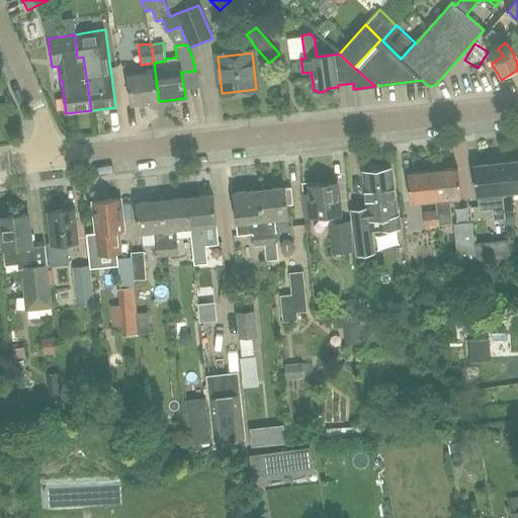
[(159,101),(155,72),(127,76),(132,105),(159,101)]
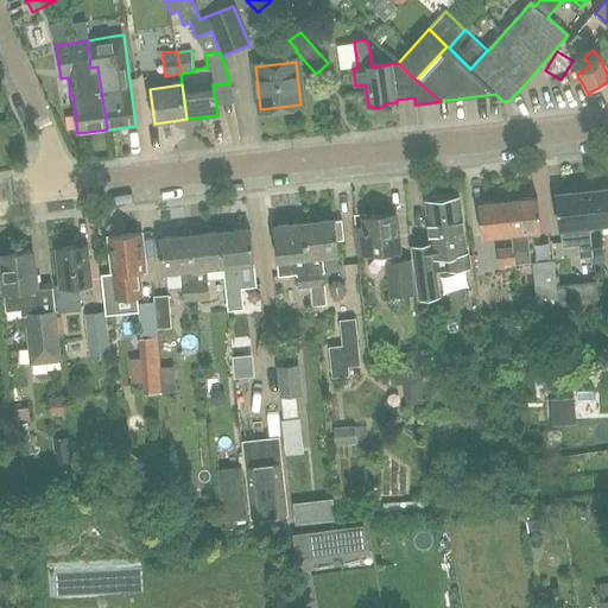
[(607,190),(587,192),(589,226),(607,223),(607,190)]
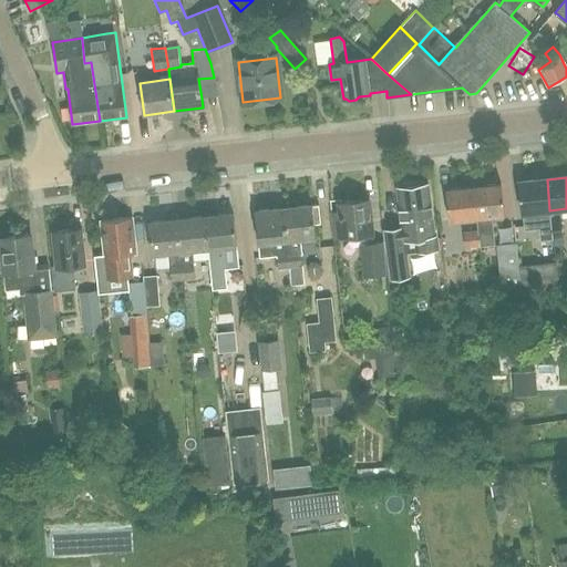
[(540,227),(542,240),(553,239),(549,210),(547,179),(519,183),(524,229),(540,227)]
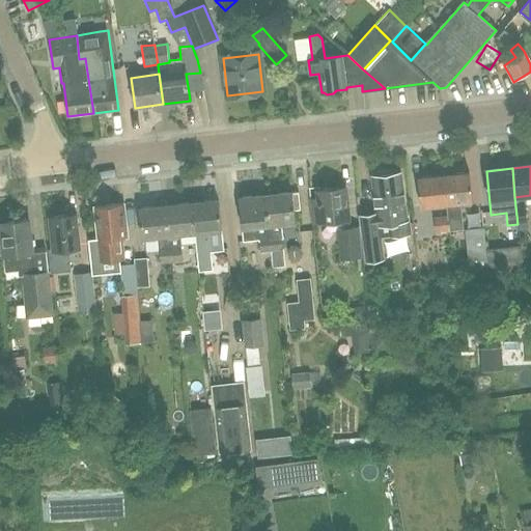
[(379,172),(375,176),(373,176),(378,212),(360,214),(362,239),(364,263),(383,261),(380,238),(411,234),(409,218),(404,218),(400,173),(387,174),(384,171),(379,172)]
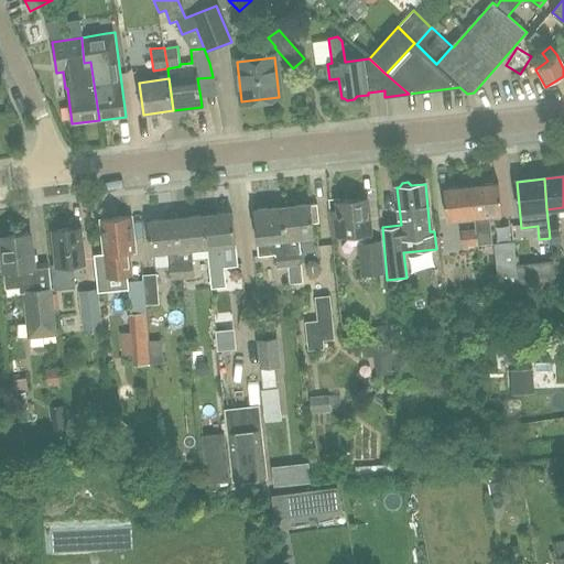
[(474,217),(475,228),(477,246),(491,243),(489,216),(502,214),(499,184),(470,187),(474,217)]
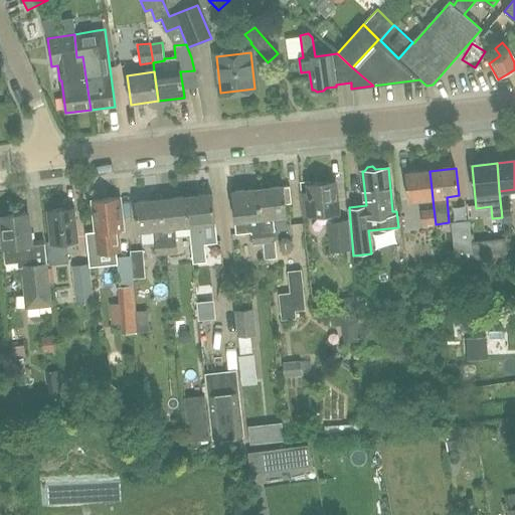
[(433,198),(430,171),(405,173),(408,201),(433,198)]
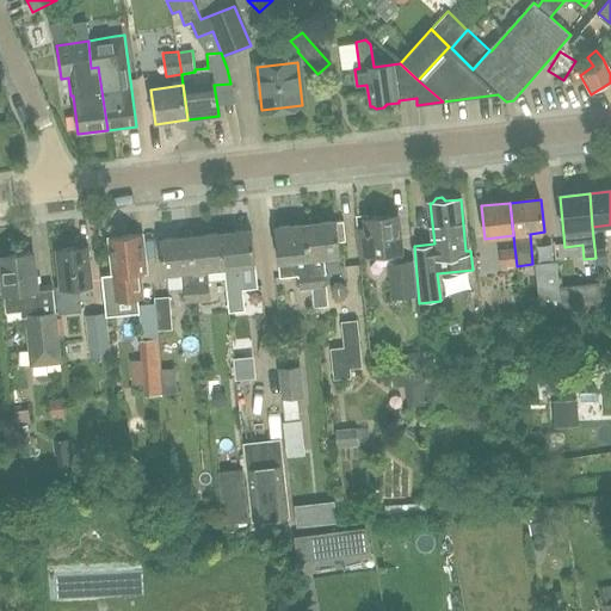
[(403,260),(399,215),(366,218),(368,228),(357,229),(360,258),(387,255),(390,298),(417,296),(413,260),(403,260)]
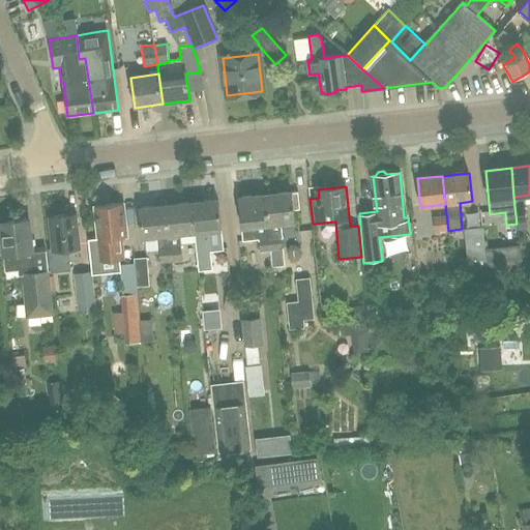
[(265,196),(266,200),(270,252),(270,251),(272,267),(284,266),(283,249),(282,249),(281,238),(283,238),(281,223),(296,222),(295,209),(301,209),(299,192),(293,193),(265,196)]
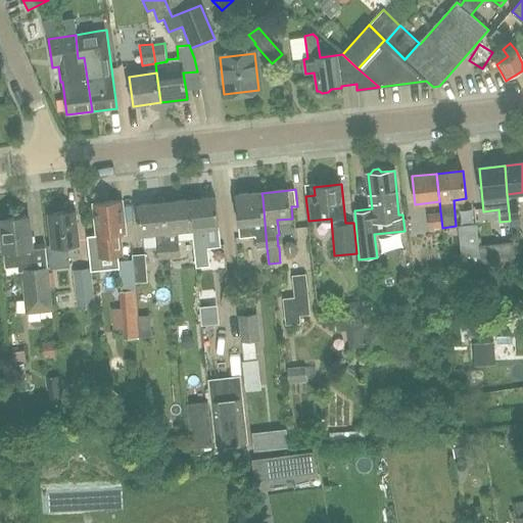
[(236,195),(240,237),(254,235),(255,249),(267,248),(263,197),(262,193),(236,195)]
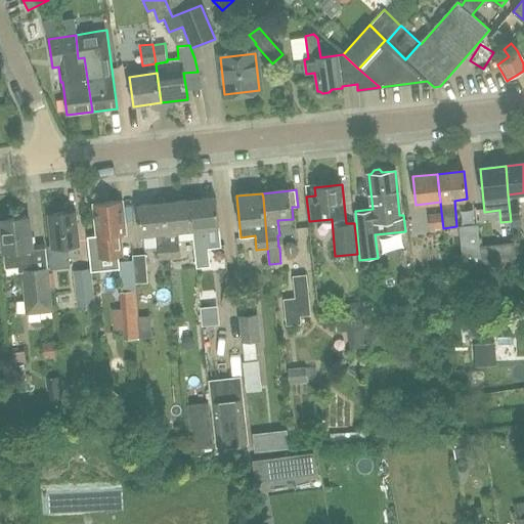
[(190,201),(197,256),(206,255),(203,228),(219,227),(216,199),(190,201)]
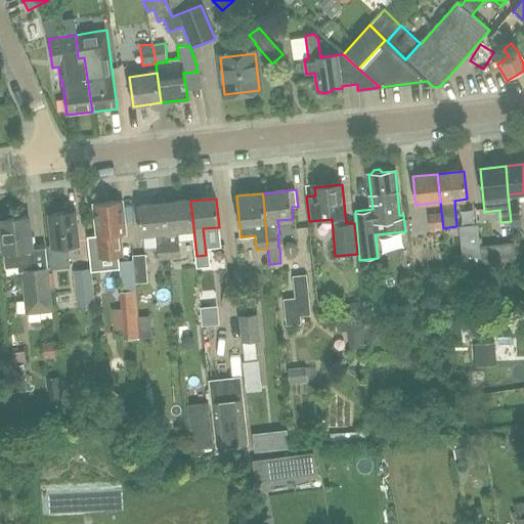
[(194,256),(197,256),(190,201),(164,204),(170,259),(180,258),(178,244),(179,244),(177,231),(191,230),(194,256)]
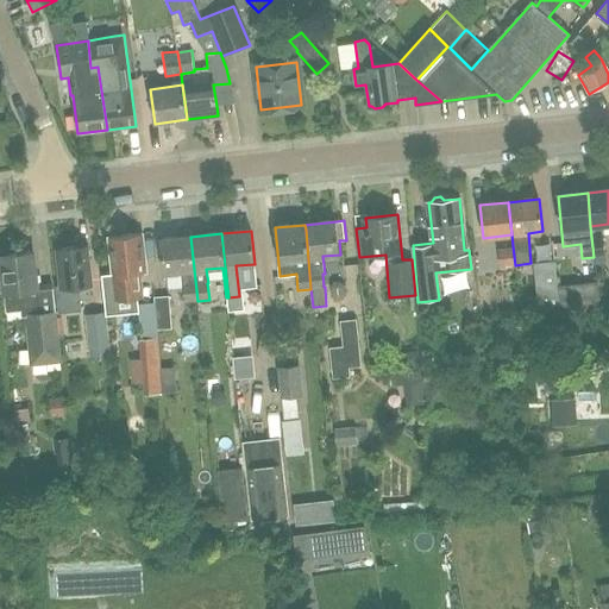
[(112,275),(101,276),(104,307),(137,303),(137,299),(144,297),(142,274),(144,272),(140,236),(111,238),(113,252),(110,252),(112,275)]
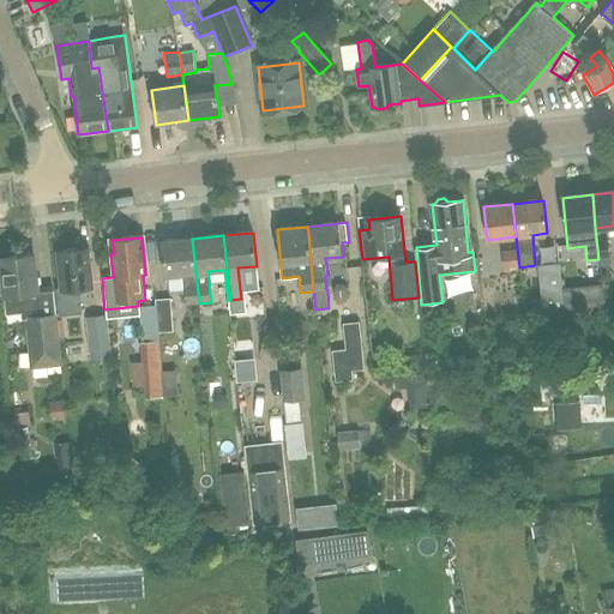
[(186,305),(199,304),(192,239),(162,241),(166,276),(182,274),(186,305)]
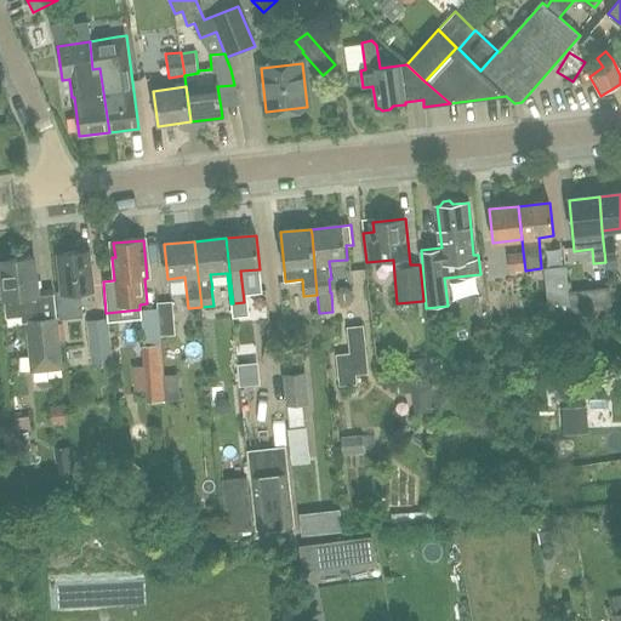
[(525,271),(523,251),(506,254),(508,273),(525,271)]
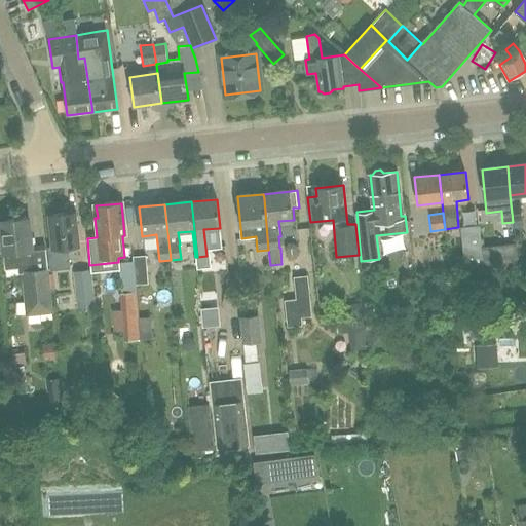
[(50,270),(70,268),(70,260),(78,259),(77,247),(78,247),(75,214),(49,216),(52,247),(47,247),(50,270)]
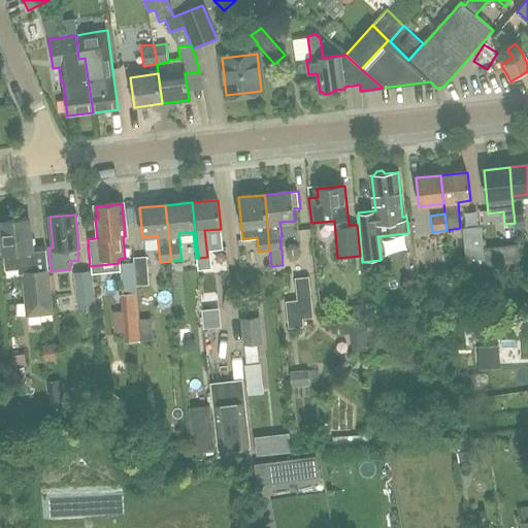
[(47,271),(45,249),(33,250),(29,219),(1,222),(6,271),(19,269),(20,275),(24,275),(28,316),(52,314),(47,271)]
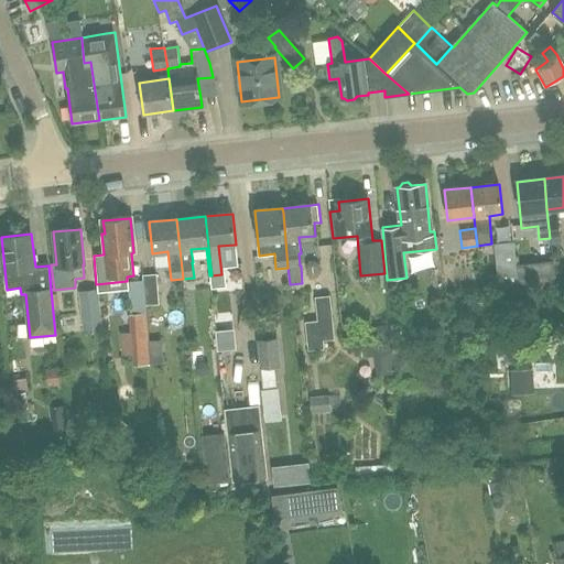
[(498,285),(518,284),(513,241),(494,243),(498,285)]
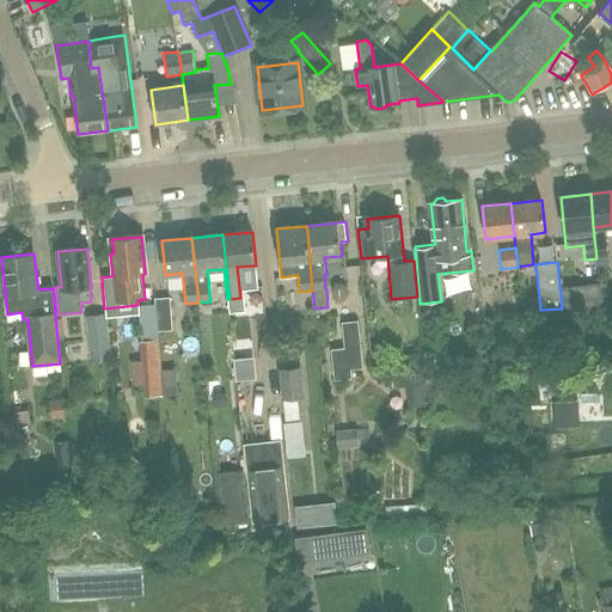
[(587,306),(585,285),(561,287),(563,308),(587,306)]
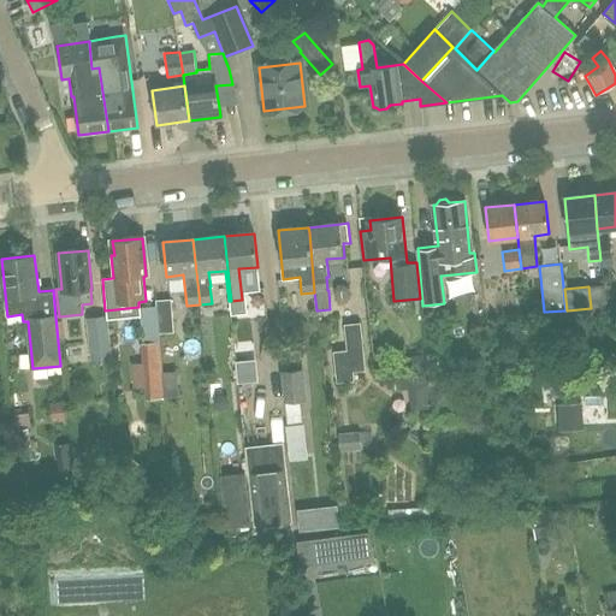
[(157,300),(160,333),(173,332),(171,298),(157,300)]
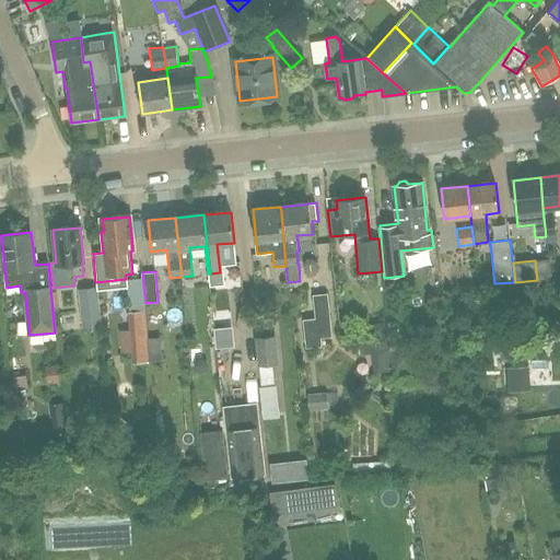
[(81,314),(100,312),(96,287),(78,289),(81,314)]
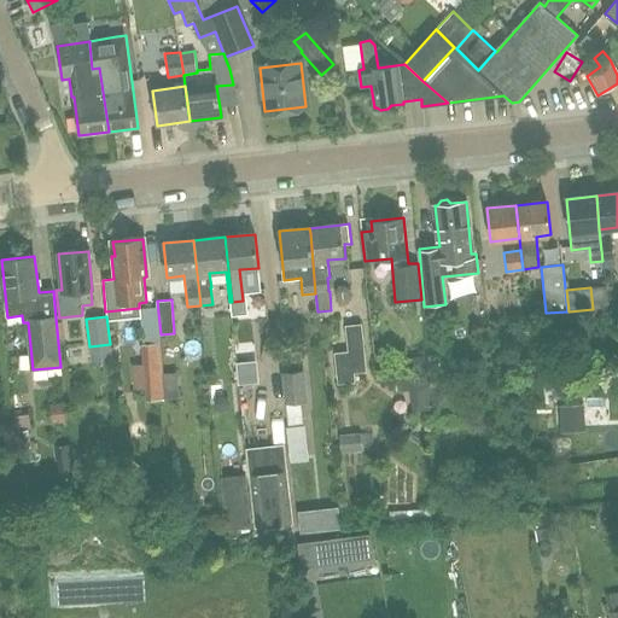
[(334,360),(365,357),(361,325),(344,326),(348,351),(333,353),(334,360)]
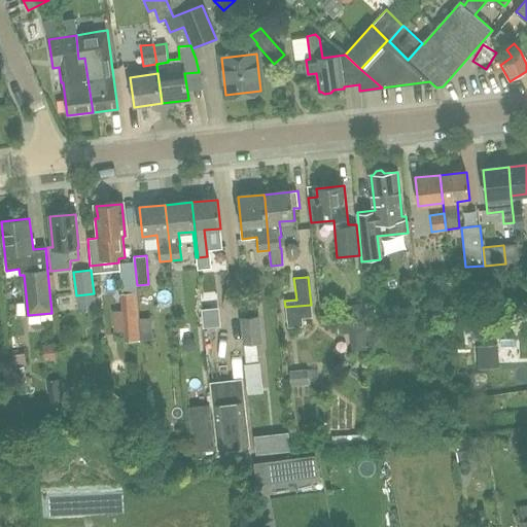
[(121,292),(119,293),(120,311),(123,331),(124,342),(140,341),(138,318),(136,291),(121,292)]
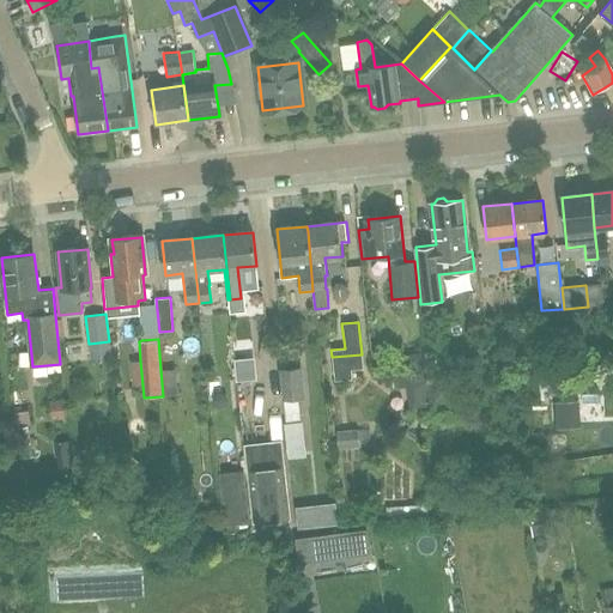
[(242,343),(247,363),(259,359),(254,340),(242,343)]
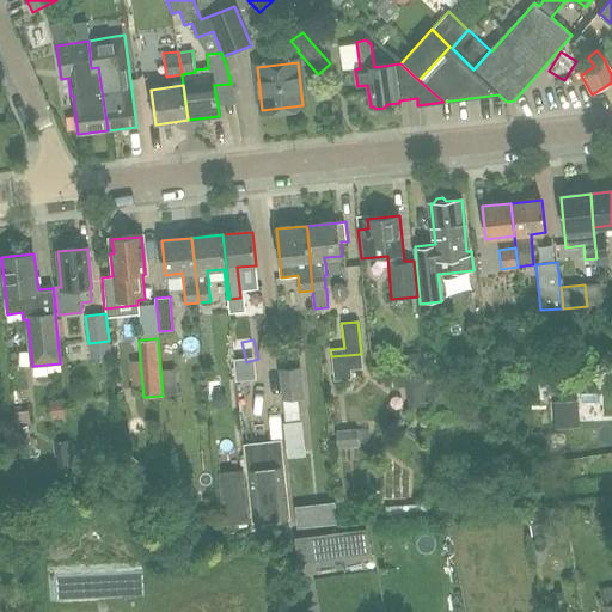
[(361,354),(331,356),(334,380),(352,378),(350,369),(362,368),(361,354)]
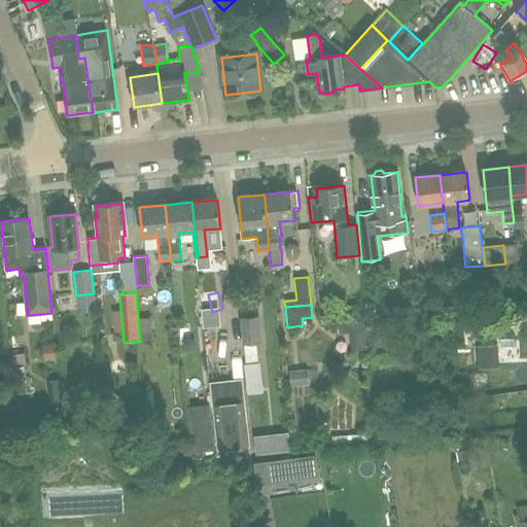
[(257,316),(242,318),(244,343),(255,342),(260,342),(257,316)]
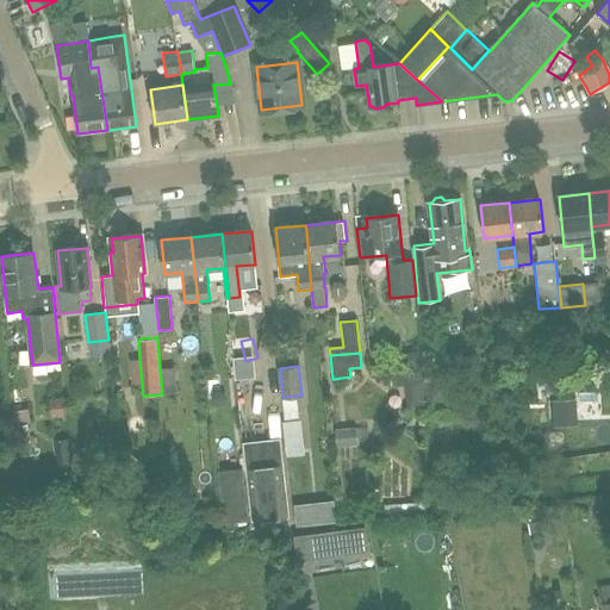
[(310,454),(303,397),(286,399),(293,456),(310,454)]
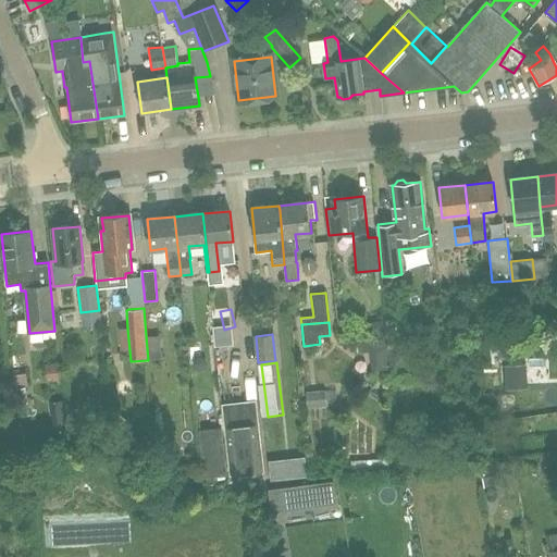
[(65,364),(49,370),(52,382),(69,376),(65,364)]
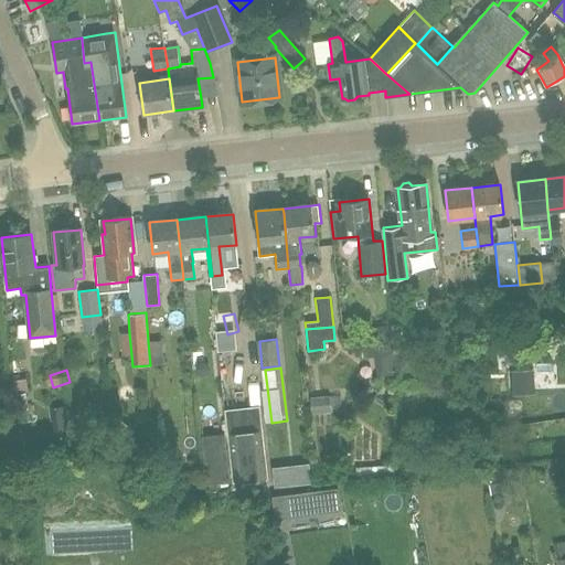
[(512,394),(528,394),(525,370),(511,371),(512,394)]
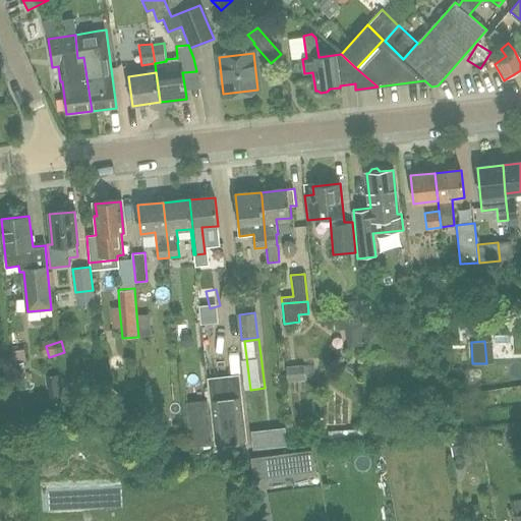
[(298,383),(322,378),(320,366),(296,371),(298,383)]
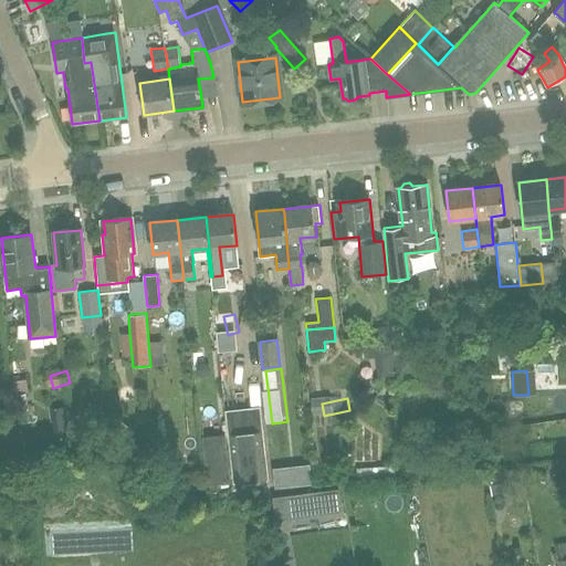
[(230,437),(234,483),(264,480),(260,433),(230,437)]
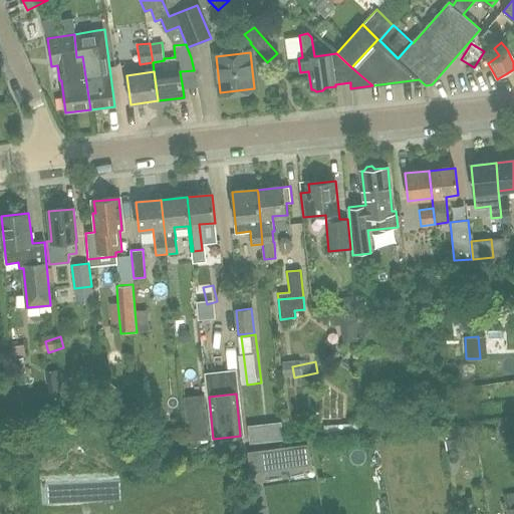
[(250,443),(266,441),(265,425),(249,426),(250,443)]
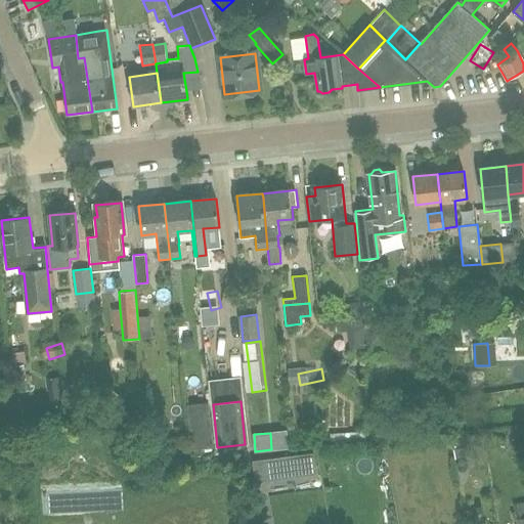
[(313,452),(252,461),(255,482),(316,474),(313,452)]
